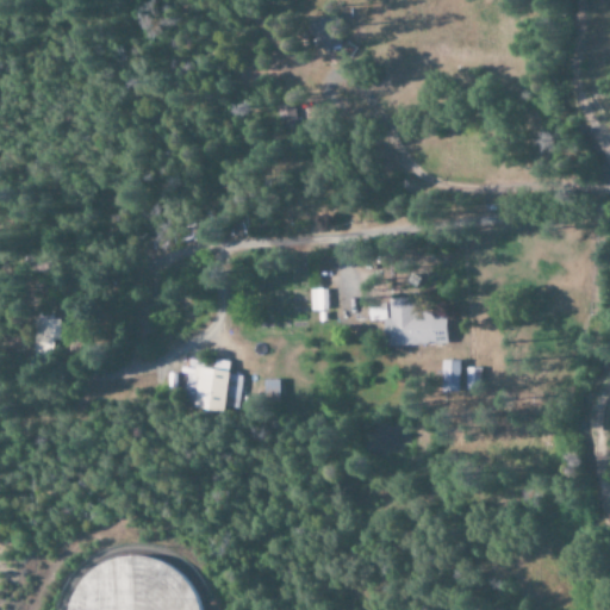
[(315,49),(338,45),(335,17),(311,20),(315,49)]
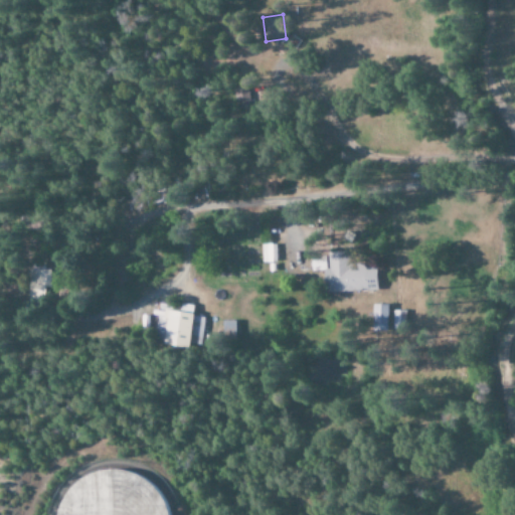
[(247,105),(246,87),(234,87),(235,106),(247,105)]
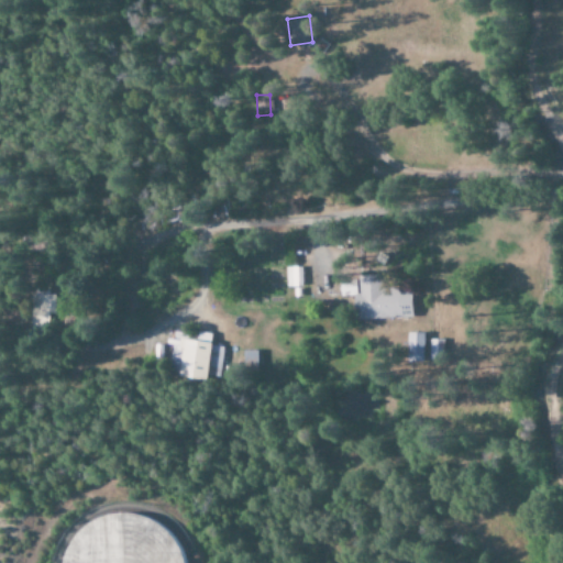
[(285,267),(286,286),(301,286),(301,267),(285,267)]
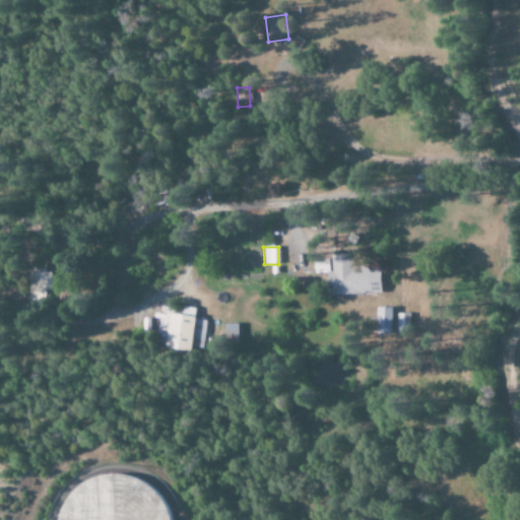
[(381,294),(380,269),(369,270),(368,265),(351,266),(351,253),(330,254),(330,259),(313,259),(313,273),(327,272),(328,296),(381,294)]
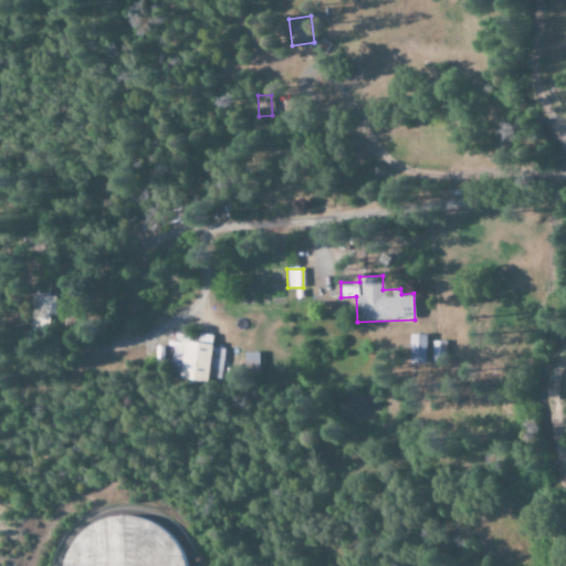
[(56,315),(55,296),(32,297),(33,328),(49,328),(49,315),(56,315)]
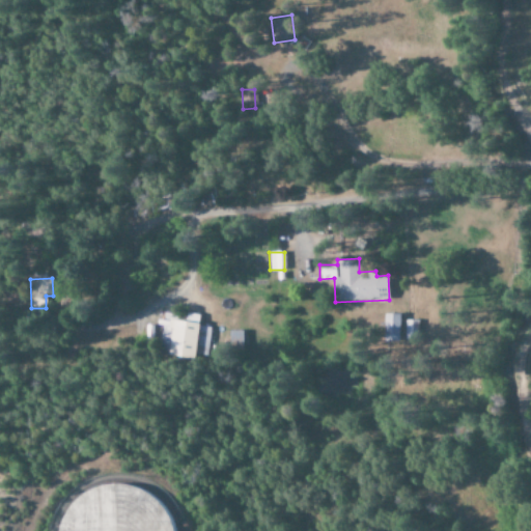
[(210,327),(198,326),(199,315),(186,313),(185,324),(163,320),(158,353),(194,358),(194,355),(205,356),(210,327)]
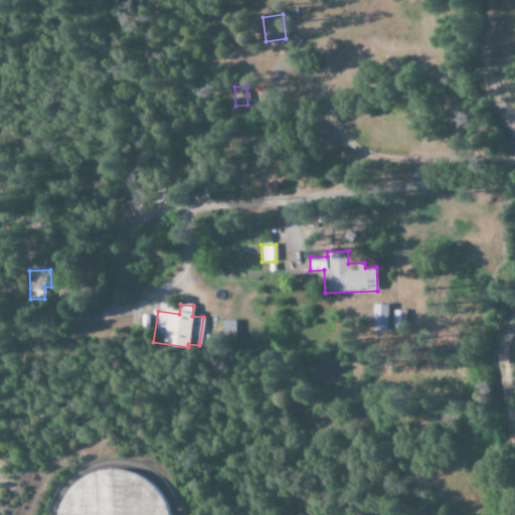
[(387,304),(372,304),(372,330),(388,330),(387,304)]
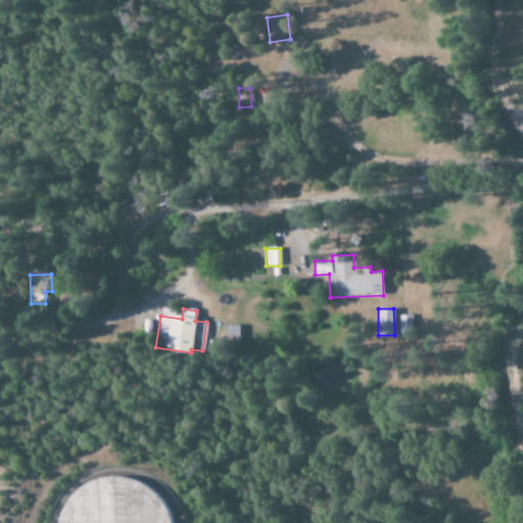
[(399,315),(399,334),(412,333),(411,315),(399,315)]
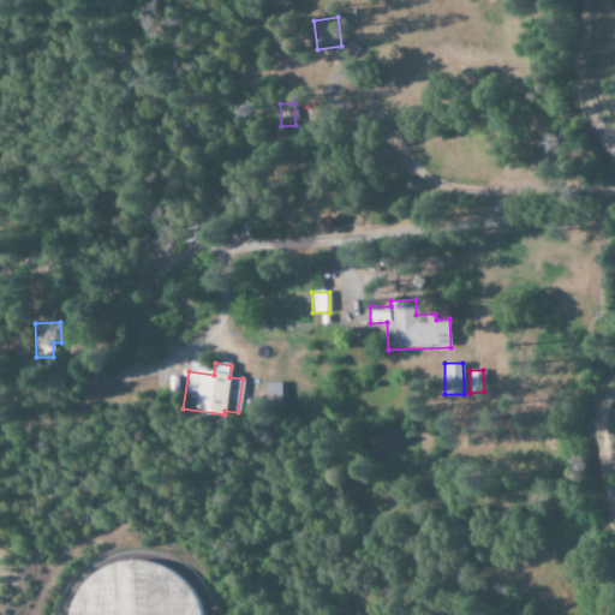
[(280,383),(264,383),(264,404),(281,402),(280,383)]
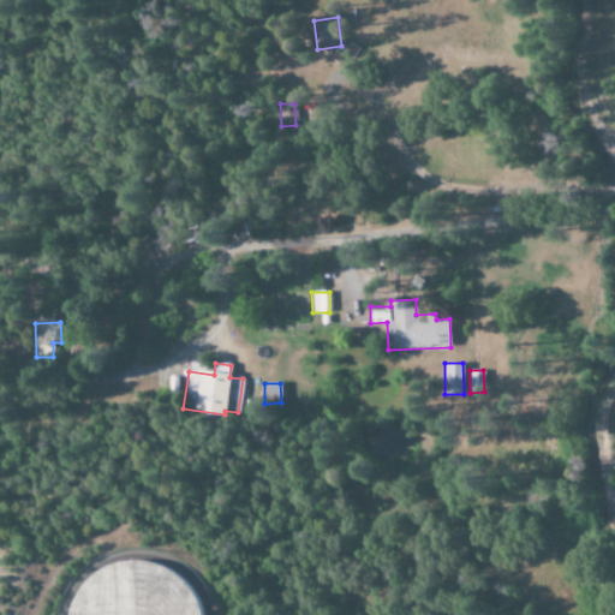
[(202,614),(201,604),(190,586),(174,572),(156,562),(136,559),(114,562),(96,571),(81,585),(70,603),(66,614),(202,614)]
